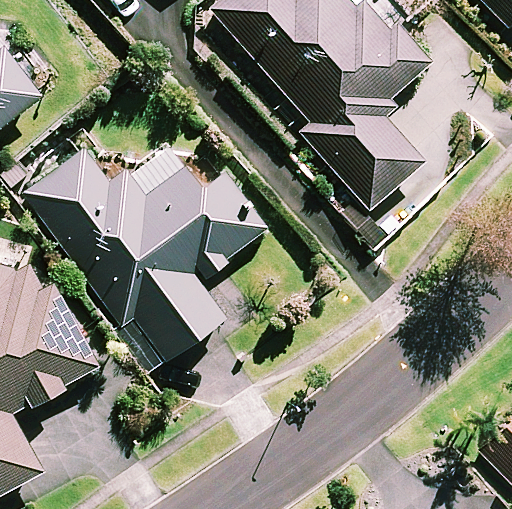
[(361,0),(222,0),(210,11),(311,124),(300,134),(369,211),(424,162),(386,119),(400,106),(391,97),(431,61),(395,21),(386,28),(361,0)]
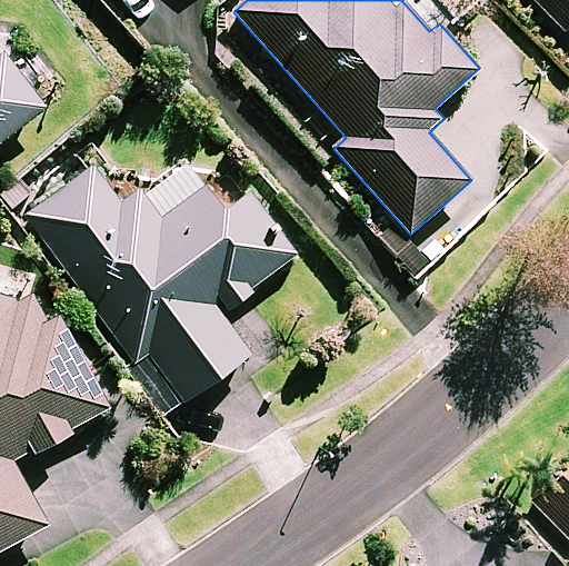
[(568,0),(532,0),(565,32),(568,27),(568,0)]
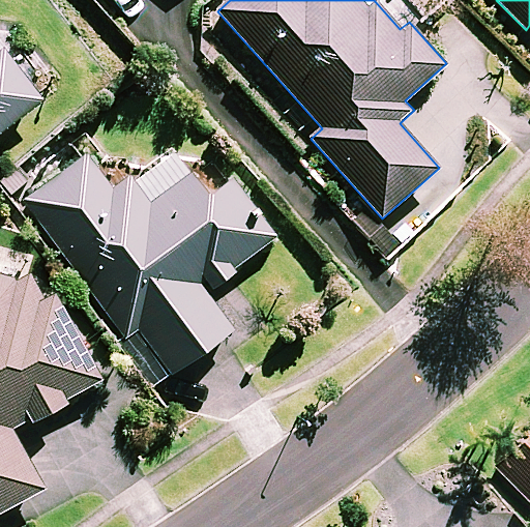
[(0,46),(0,132),(42,99),(1,45),(0,46)]
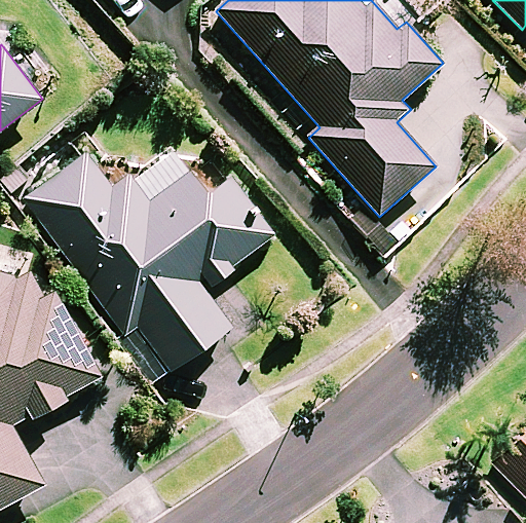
[(207,195),(174,151),(117,192),(87,152),(25,199),(124,334),(130,329),(164,375),(229,327),(202,289),(270,238),(227,180),(207,195)]
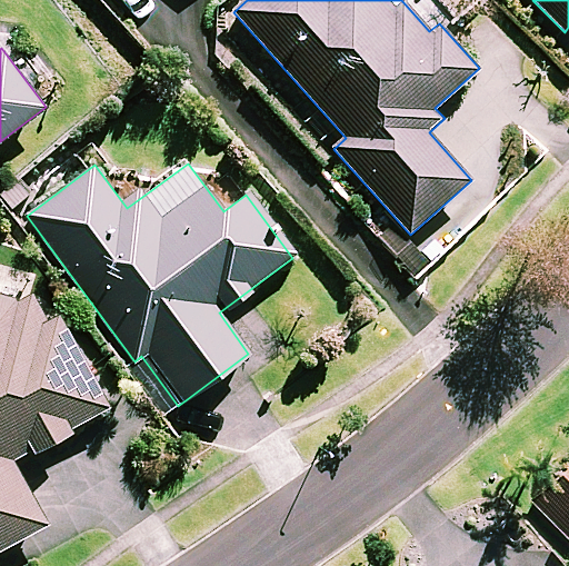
[(1,306),(0,304),(0,550),(48,524),(12,462),(105,409),(35,287),(1,306)]
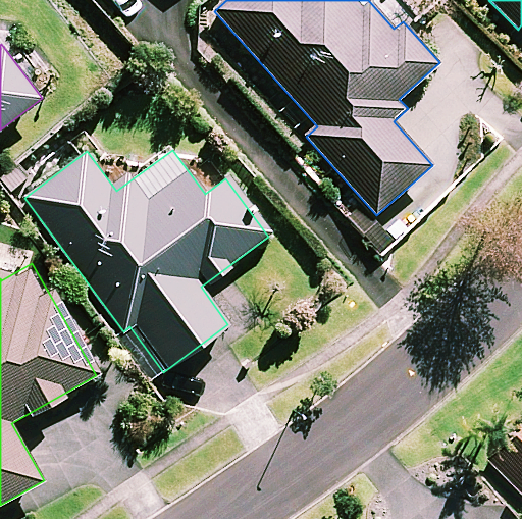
[(521,430),(489,464),(521,496),(521,430)]
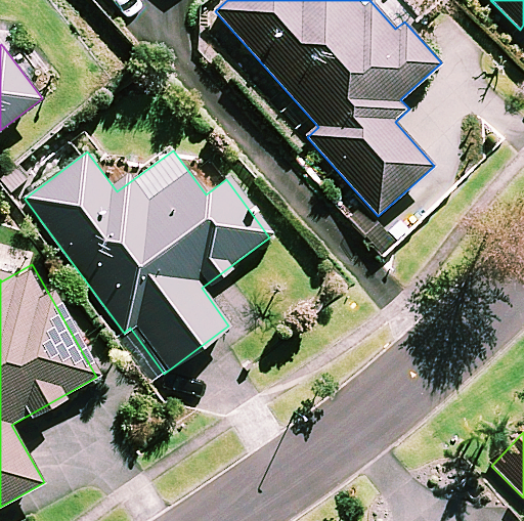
All buildings are outlined.
